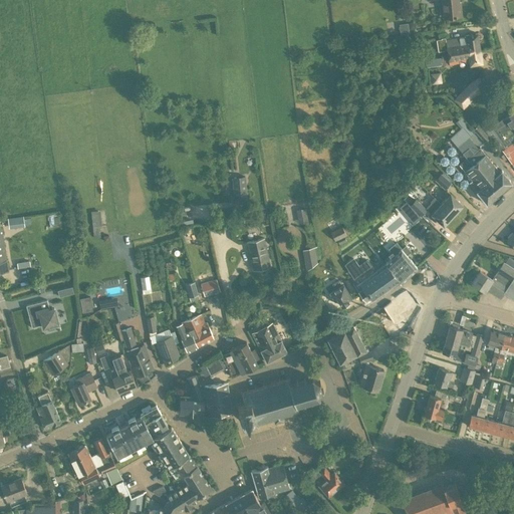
[(461,6),(459,7),(458,0),(442,0),(444,17),(462,16),(461,6)]
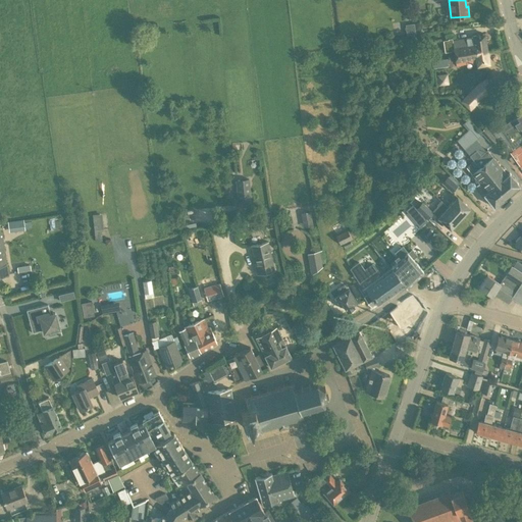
[(415,34),(414,23),(406,24),(407,35),(415,34)]
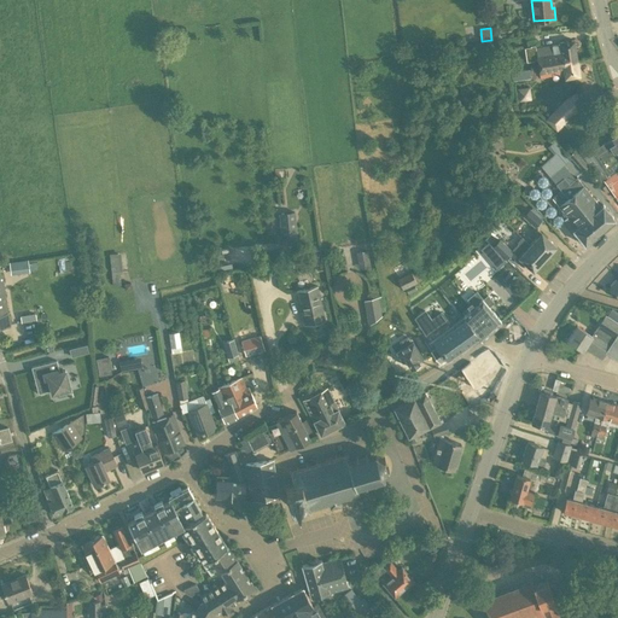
[(536,47),(538,63),(577,58),(573,40),(560,42),(560,44),(536,47)]
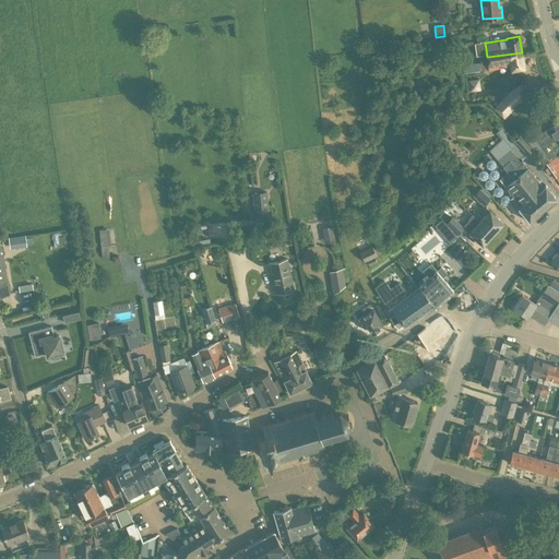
[(522,52),(487,57),(489,70),(511,67),(511,71),(524,68),(522,52)]
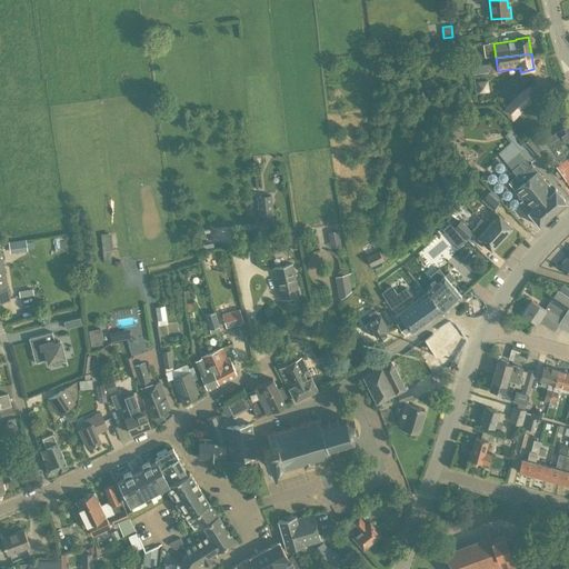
[(471,75),(489,72),(491,71),(490,65),(470,67),(471,75)]
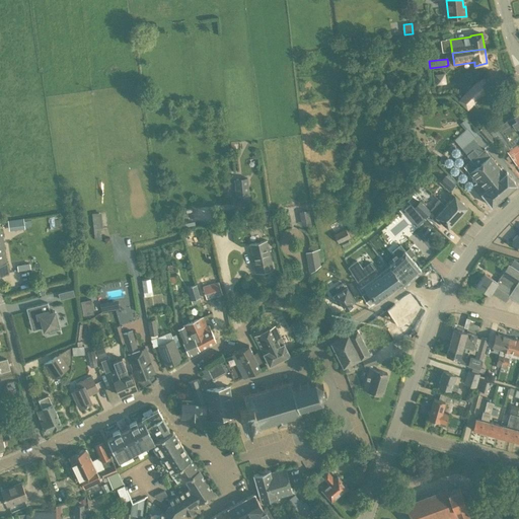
[(457,99),(467,109),(470,106),(473,110),(482,104),(476,99),(478,96),(470,87),(457,99)]
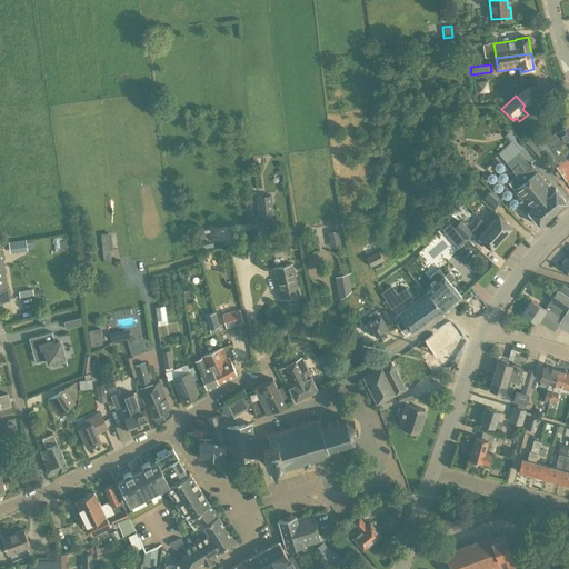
[(543,140),(559,163),(568,157),(568,122),(560,128),(543,140)]
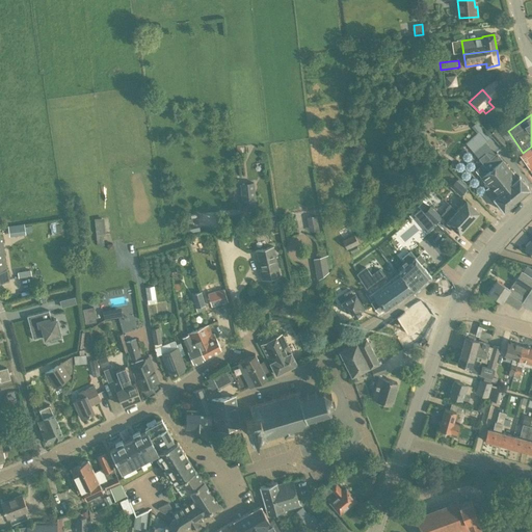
[(474,153),(480,147),(491,136),(482,126),(477,131),(479,134),(467,144),(474,153)]
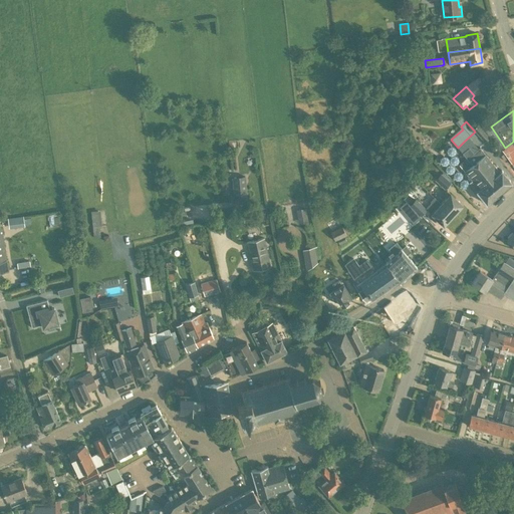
[(486,141),(491,136),(479,124),(475,129),(486,141)]
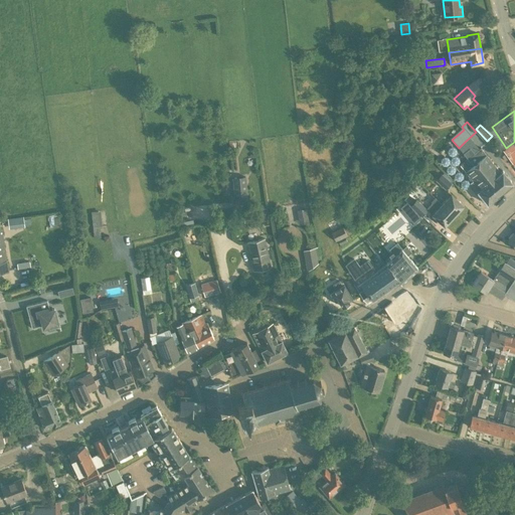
[(514,142),(506,148),(503,150),(514,166),(514,165),(514,142)]
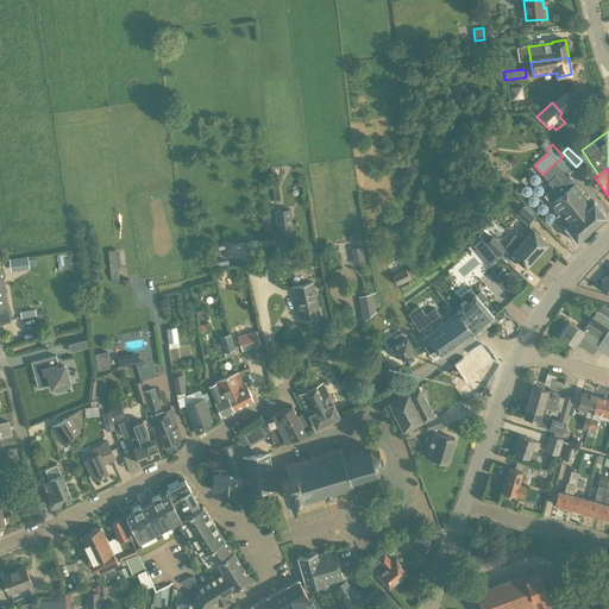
[(589,230),(606,215),(595,202),(592,203),(575,182),(569,174),(560,181),(556,175),(548,181),(553,188),(559,195),(589,230)]
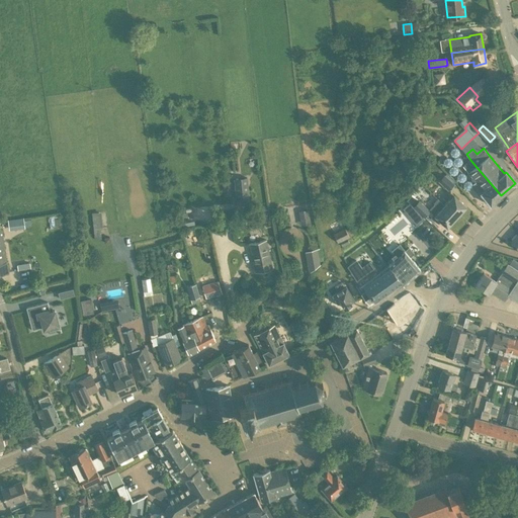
[(476,166),(470,160),(463,165),(468,172),(480,186),(478,188),(481,192),(491,203),(501,195),(476,166)]
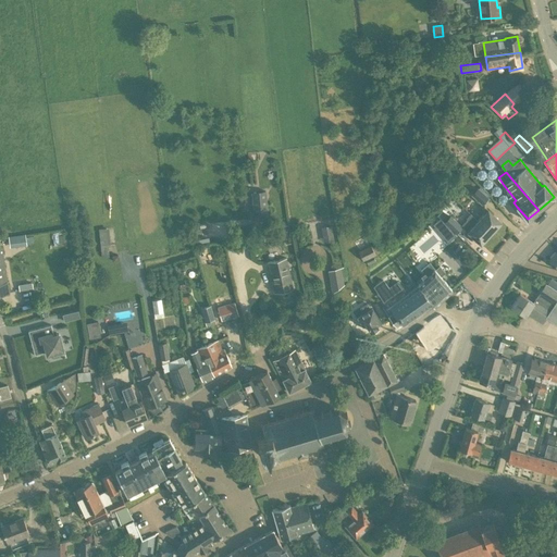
[(471,195),(482,206),(489,198),(478,187),(471,195)]
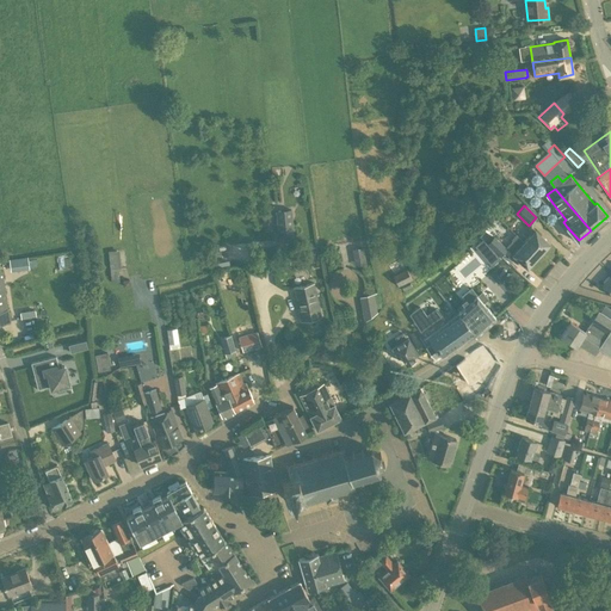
[(291,209),(275,211),(278,241),(295,239),(291,209)]
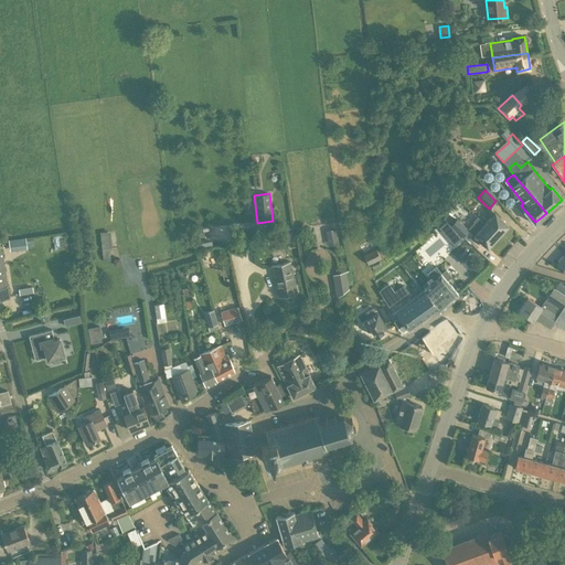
[(491,216),(484,223),(498,236),(509,225),(494,212),(491,209),(487,213),(491,216)]
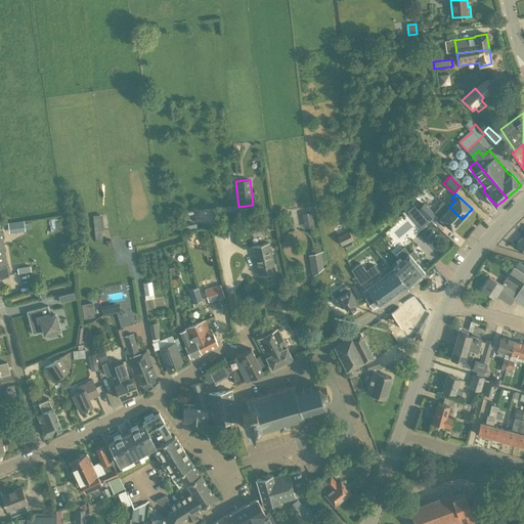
[(439,206),(434,211),(436,213),(435,214),(439,218),(452,229),(462,219),(449,207),(441,201),(438,205),(439,206)]
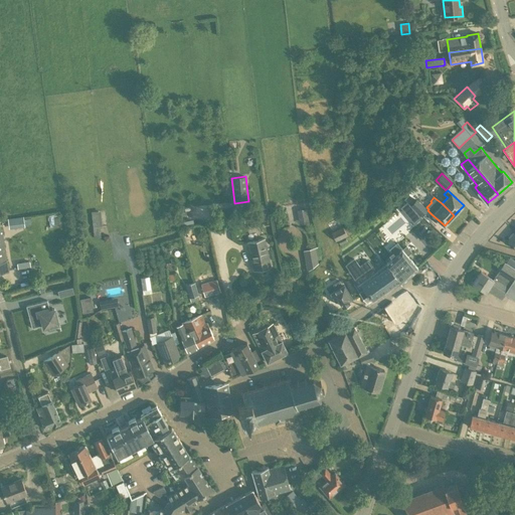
[(417,199),(411,206),(421,216),(427,210),(428,209),(426,207),(417,199)]
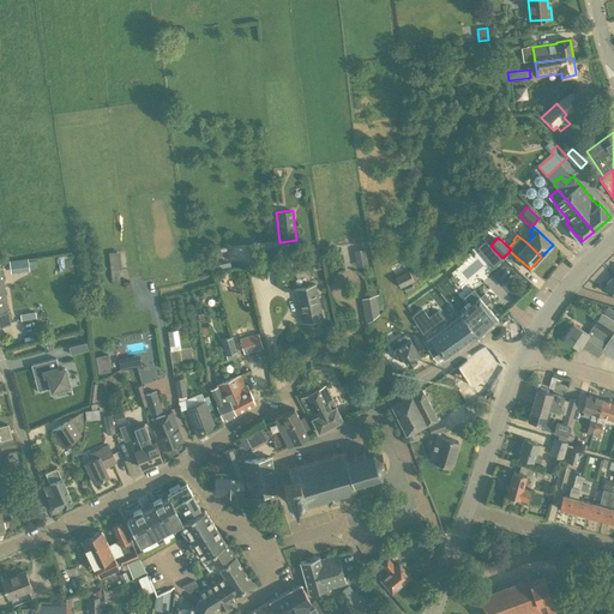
[(492,248),(486,241),(479,247),(485,254),(492,248)]
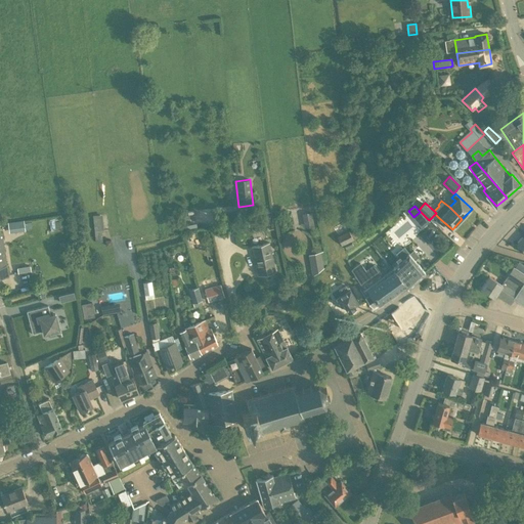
[(311,211),(302,213),(304,226),(313,225),(311,211)]
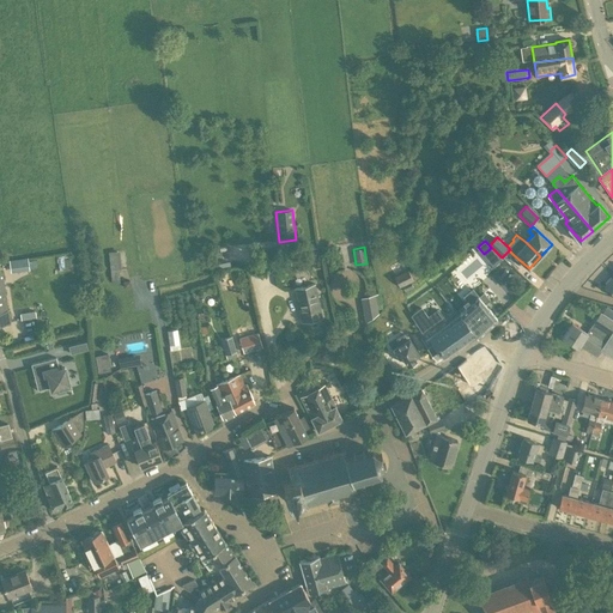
[(121,249),(111,249),(113,283),(122,283),(121,249)]
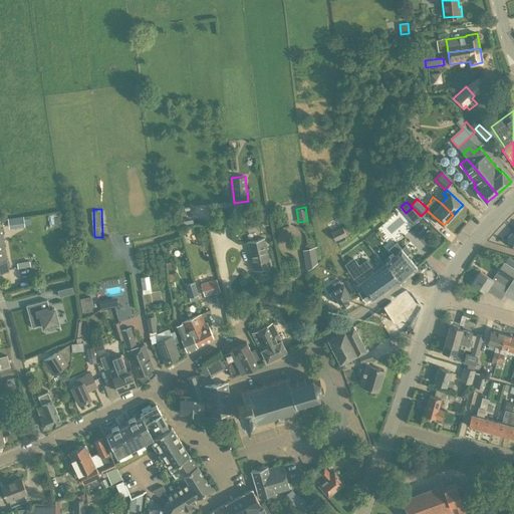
[(30,224),(29,217),(23,218),(23,215),(13,217),(15,226),(30,224)]
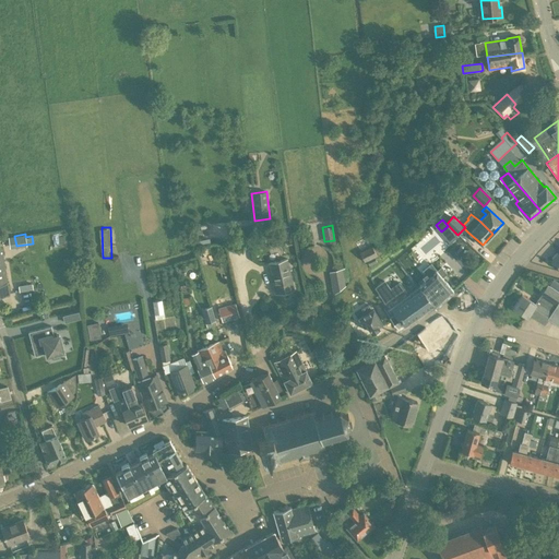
[(377,256),(382,253),(378,245),(372,247),(372,246),(373,245),(369,235),(355,241),(360,251),(359,251),(365,262),(375,257),(377,256)]
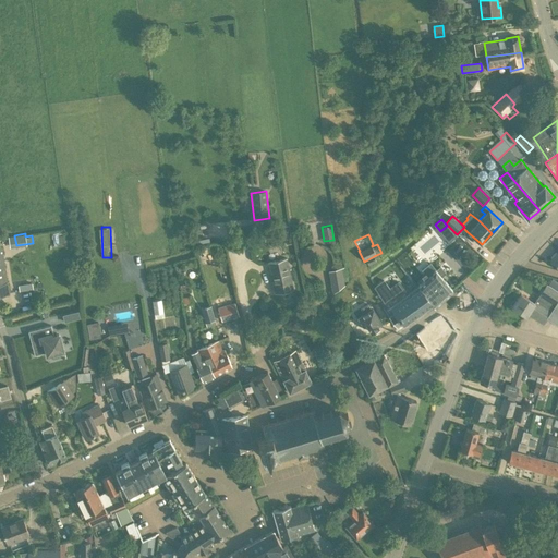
[(8,282),(7,278),(5,269),(2,247),(0,247),(0,294),(9,293),(7,282),(8,282)]
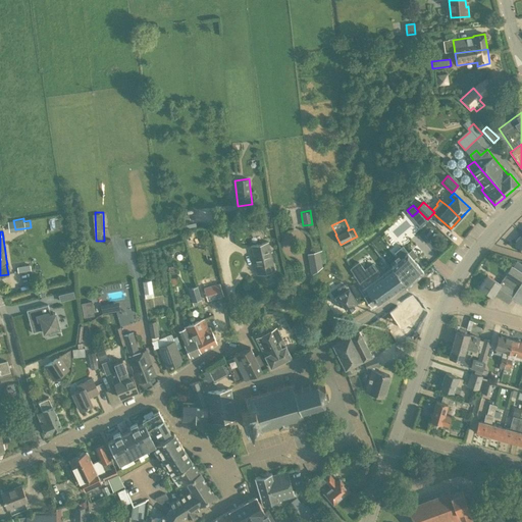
[(274,270),(268,242),(251,246),(257,274),(274,270)]
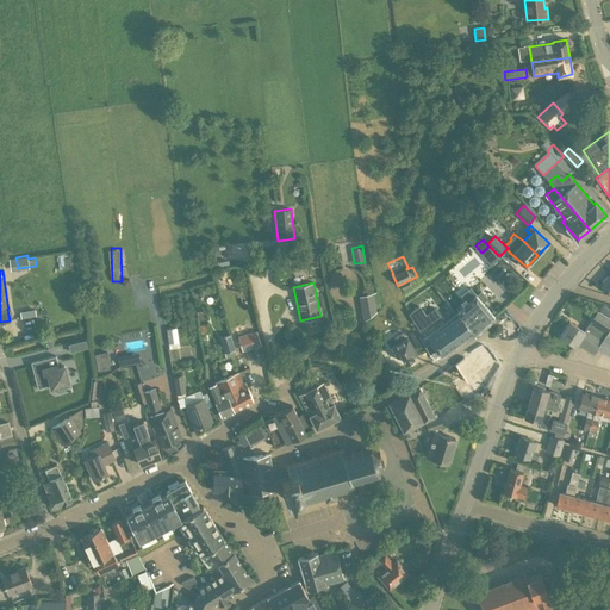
[(459,312),(460,313),(473,332),(475,335),(485,327),(495,317),(483,303),(487,298),(481,291),(477,294),(471,287),(461,294),(464,298),(460,302),(465,306),(459,312)]
